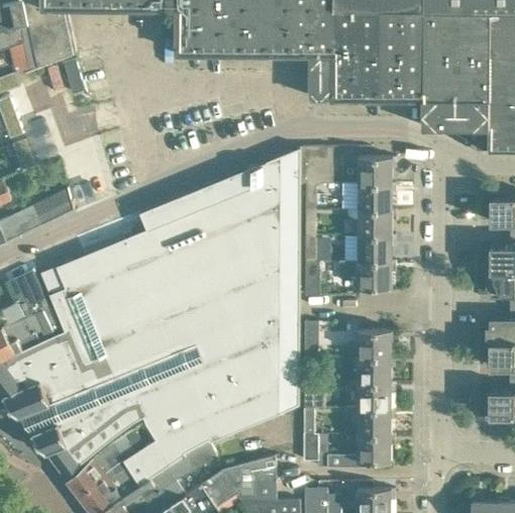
[(514,0),(20,0),(21,1),(26,24),(30,41),(36,68),(76,54),(66,9),(176,10),(176,12),(165,12),(165,24),(176,24),(176,26),(175,33),(175,55),(310,56),(309,100),(421,100),(421,129),(476,129),(487,129),(488,132),(488,151),(514,151),(514,0)]
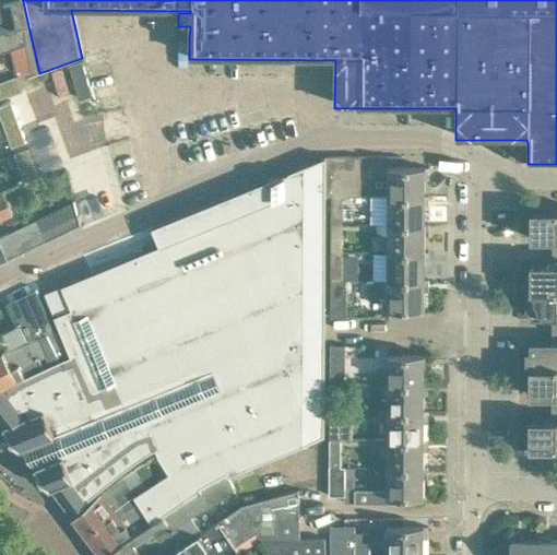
[(23,6),(0,10),(0,25),(26,20),(23,6)]
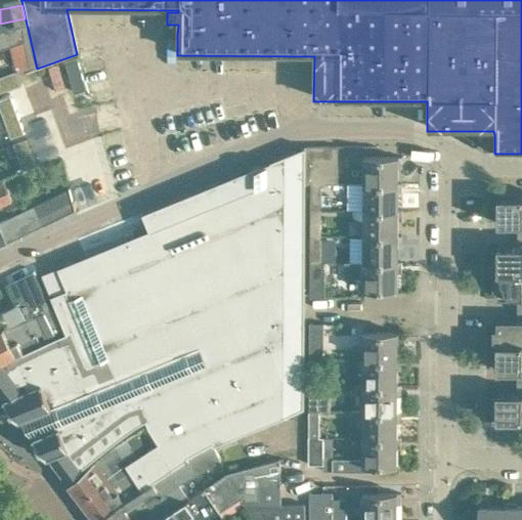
[(37,69),(31,42),(23,45),(30,72),(37,69)]
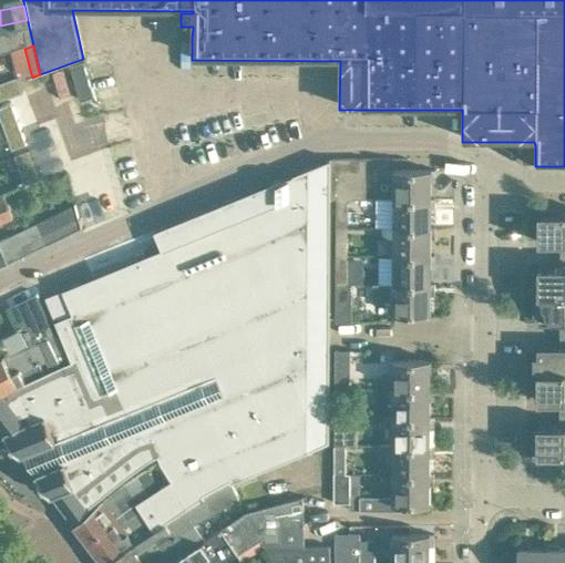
[(16,80),(6,84),(11,100),(21,95),(16,80)]
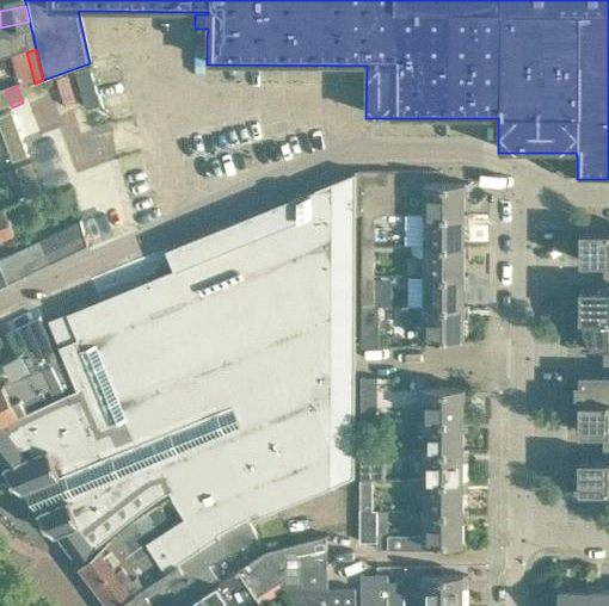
[(6,91),(0,92),(0,104),(2,111),(12,107),(6,91)]
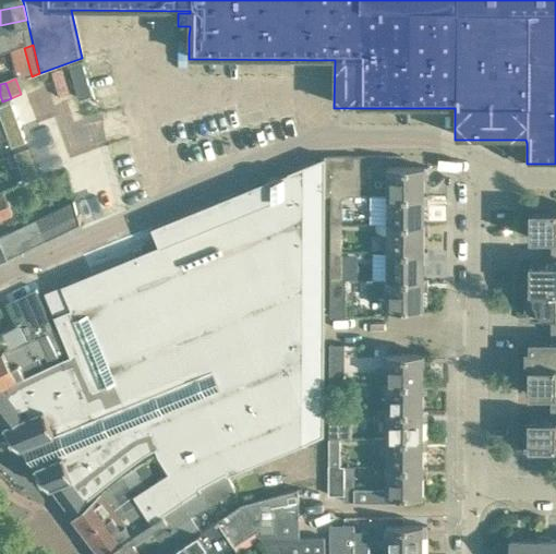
[(10,105),(0,107),(0,120),(13,115),(10,105)]
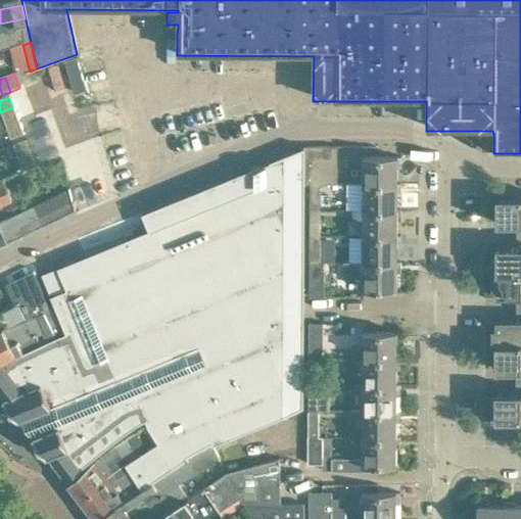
[(12,107),(0,112),(0,114),(3,123),(16,118),(12,107)]
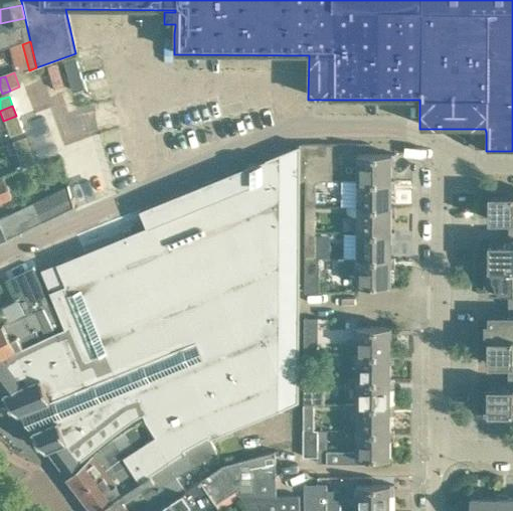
[(16,116),(3,121),(6,130),(19,125),(16,116)]
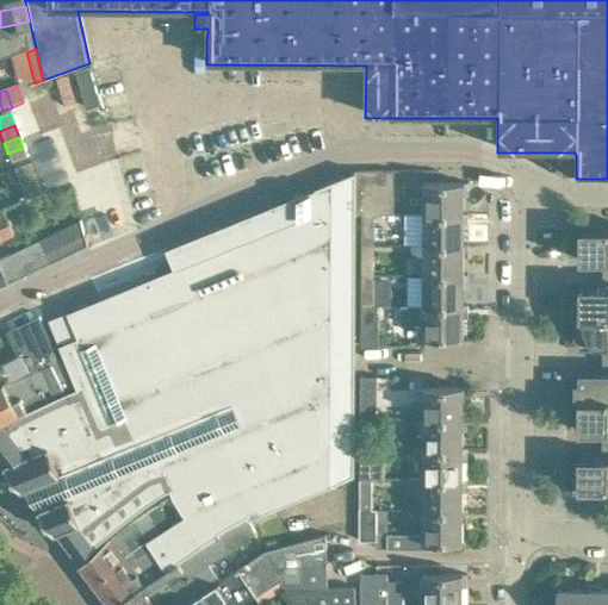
[(23,148),(7,154),(12,166),(28,160),(23,148)]
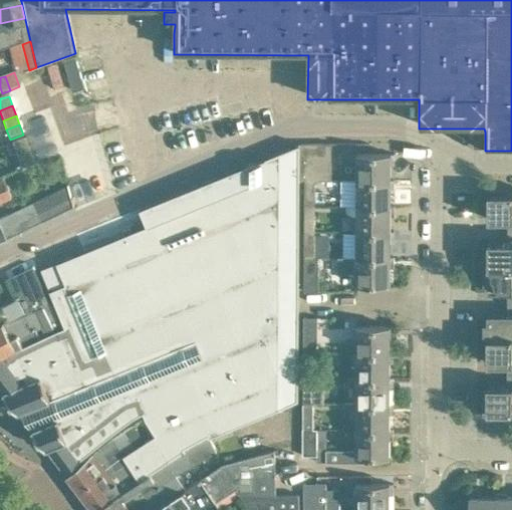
[(485,151),(485,132),(473,132),(473,151),(485,151)]
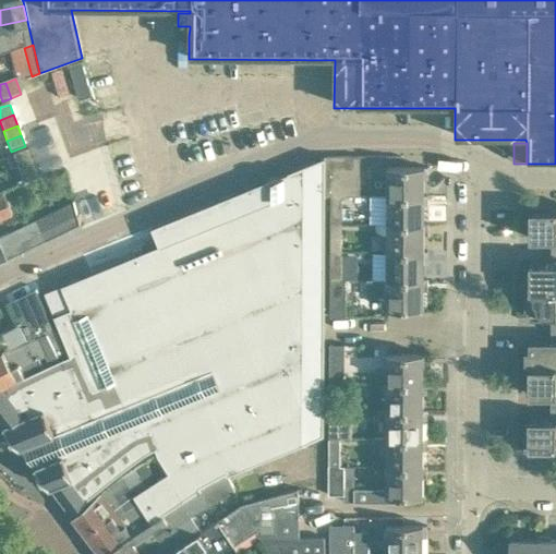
[(27,152),(13,157),(16,168),(32,163),(27,152)]
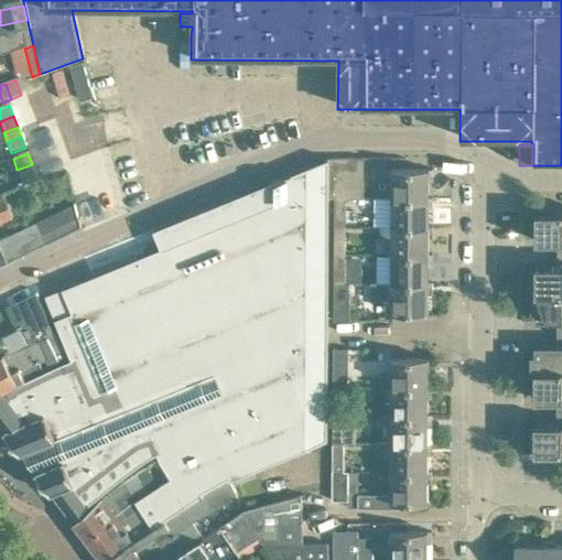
[(126,154),(83,168),(100,224),(143,211),(126,154)]
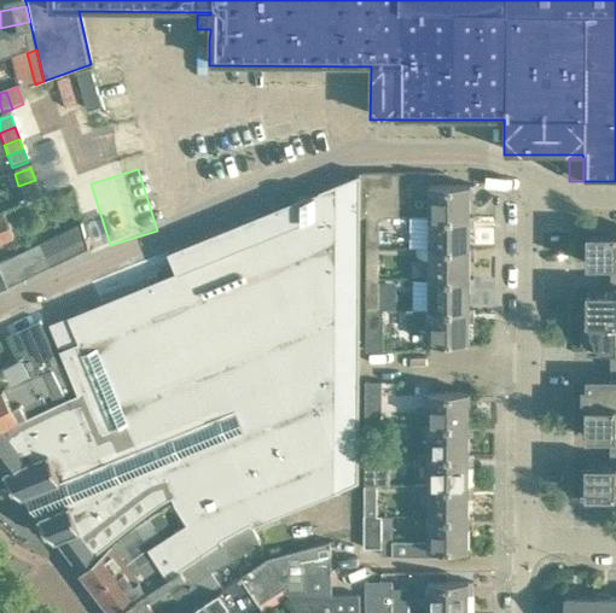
[(356,386),(358,356),(358,222),(358,179),(358,177),(350,180),(307,198),(166,255),(88,286),(98,307),(67,320),(57,323),(47,327),(58,352),(76,397),(65,401),(25,420),(23,421),(0,432),(0,472),(3,476),(21,501),(22,500),(29,509),(38,521),(36,521),(53,544),(54,543),(56,544),(69,562),(76,572),(94,558),(94,556),(131,526),(158,506),(170,500),(174,508),(185,527),(184,529),(147,550),(160,570),(166,579),(167,581),(202,558),(221,546),(220,543),(249,527),(250,530),(356,486),(356,386)]
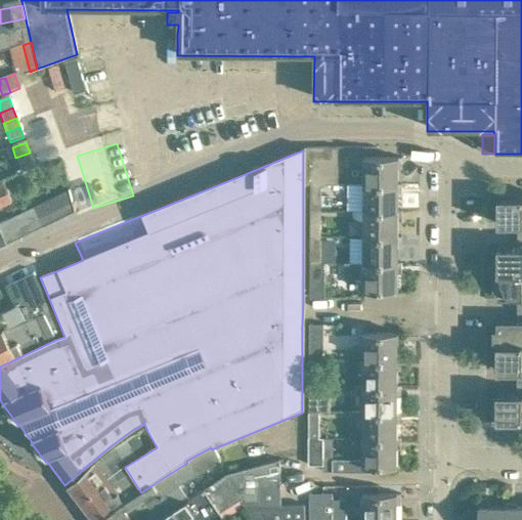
[(309,187),(319,188),(332,188),(332,150),(304,150),(304,187),(309,187)]
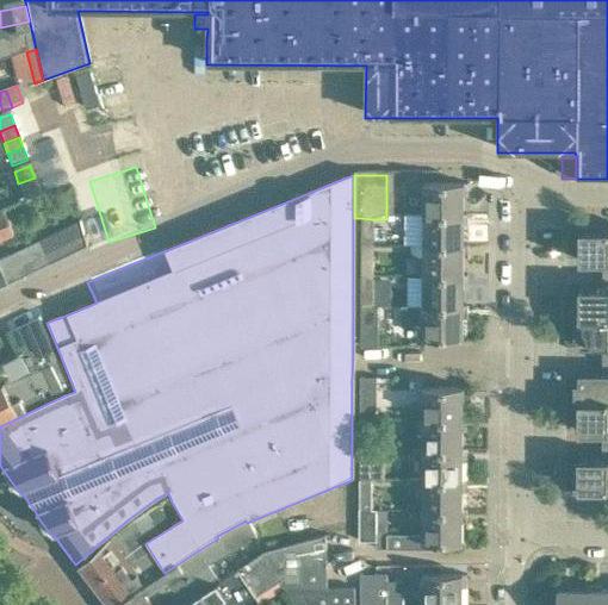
[(35,178),(18,184),(23,194),(38,188),(35,178)]
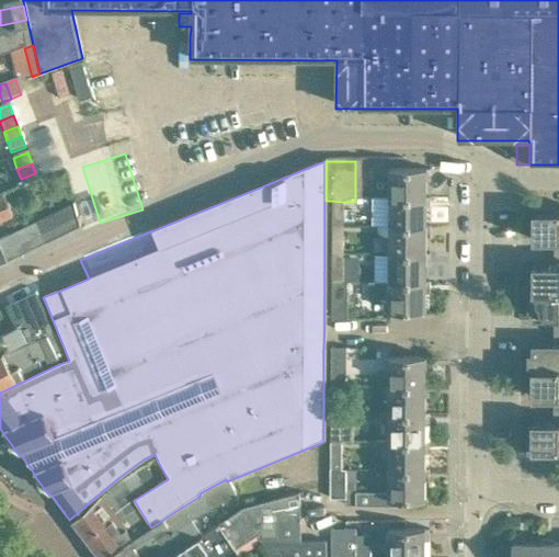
[(387,172),(387,201),(425,201),(425,172),(387,172)]
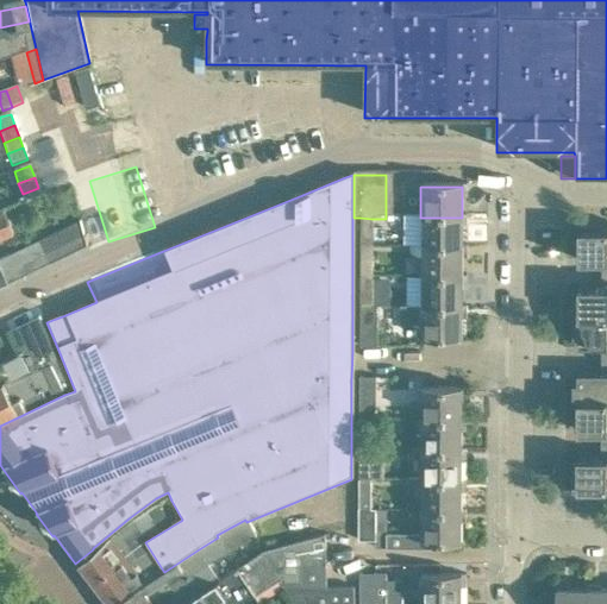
[(38,188),(23,194),(26,206),(43,200),(38,188)]
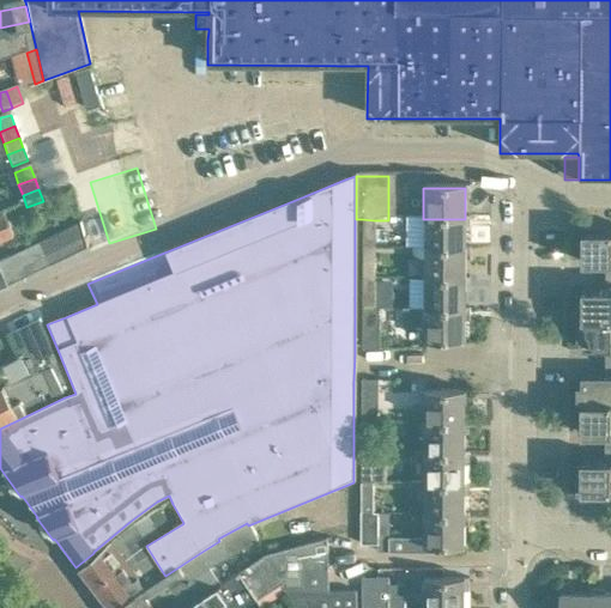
[(0,242),(12,238),(6,216),(0,217),(0,242)]
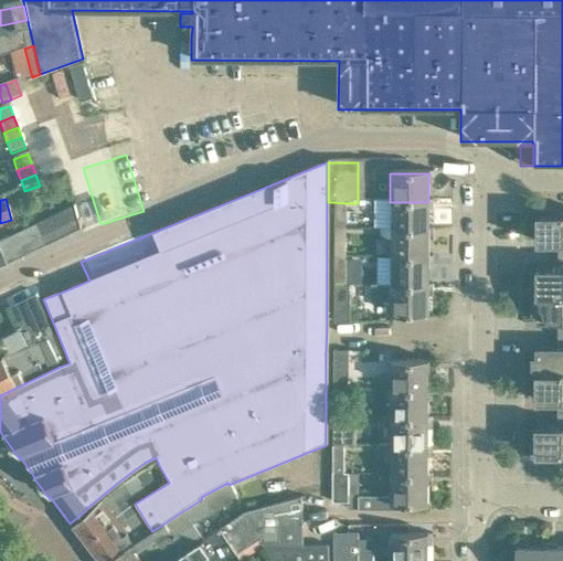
[(344,231),(344,203),(333,202),(333,231),(344,231)]
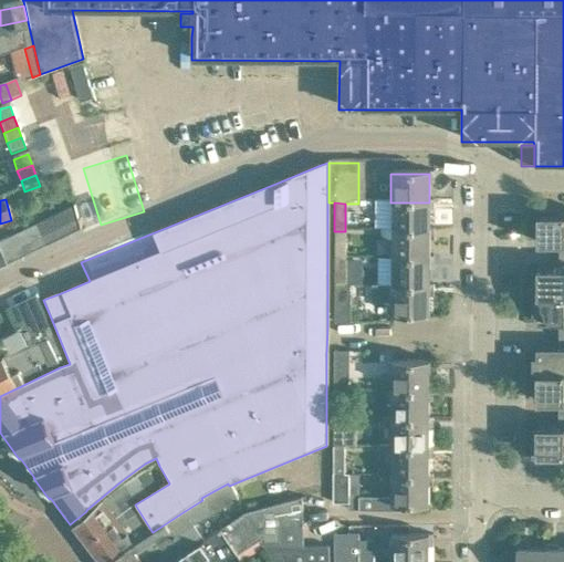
[(429,232),(429,203),(390,203),(390,231),(429,232)]
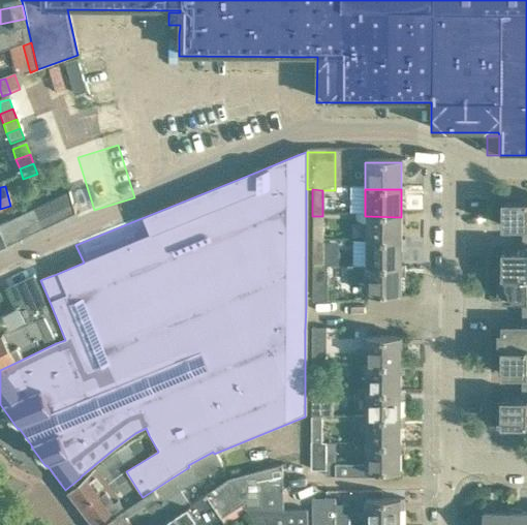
[(68,197),(67,193),(53,201),(63,221),(74,216),(68,197)]
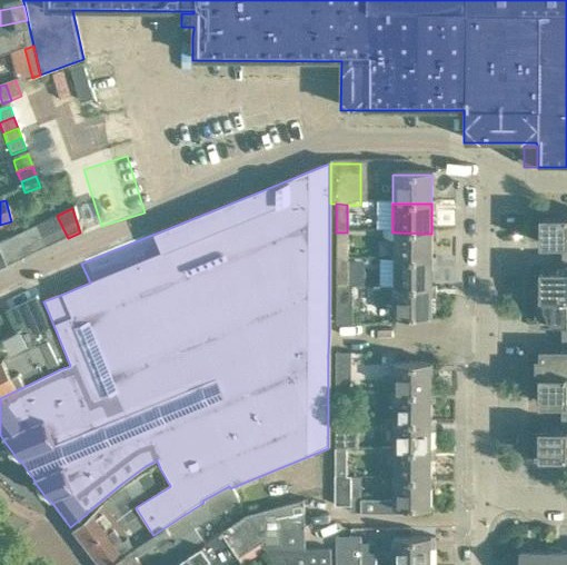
[(535,214),(534,237),(538,237),(538,247),(566,247),(566,217),(560,218),(560,214),(535,214)]
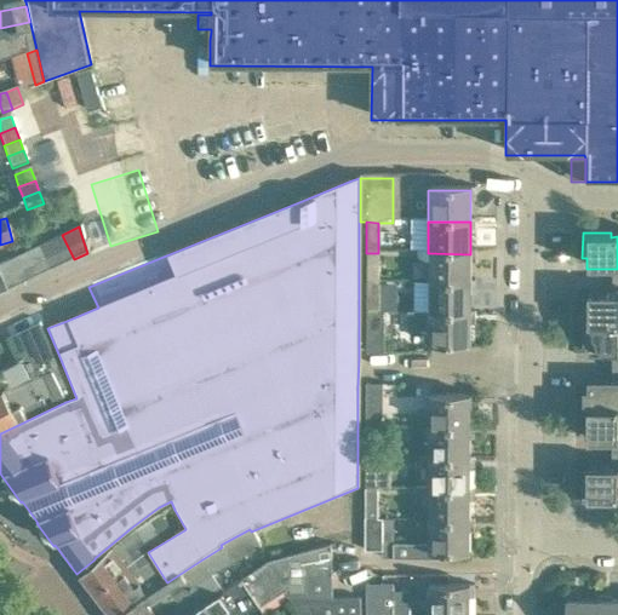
[(74,259),(62,235),(49,241),(61,266),(74,259)]
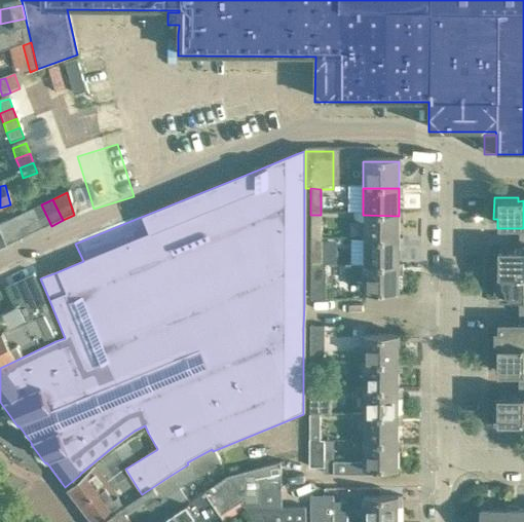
[(51,226),(41,204),(30,210),(40,231),(51,226)]
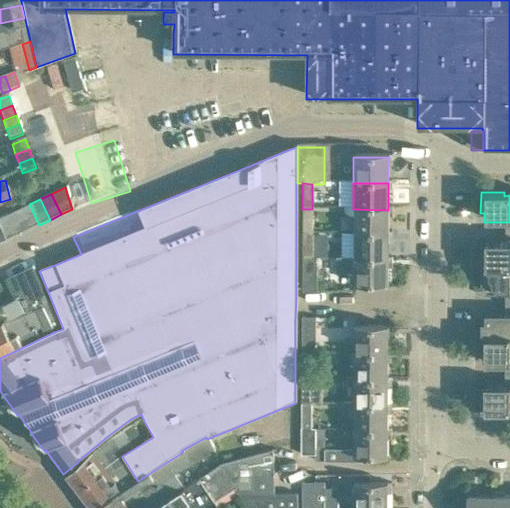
[(39,225),(29,204),(18,210),(28,230),(39,225)]
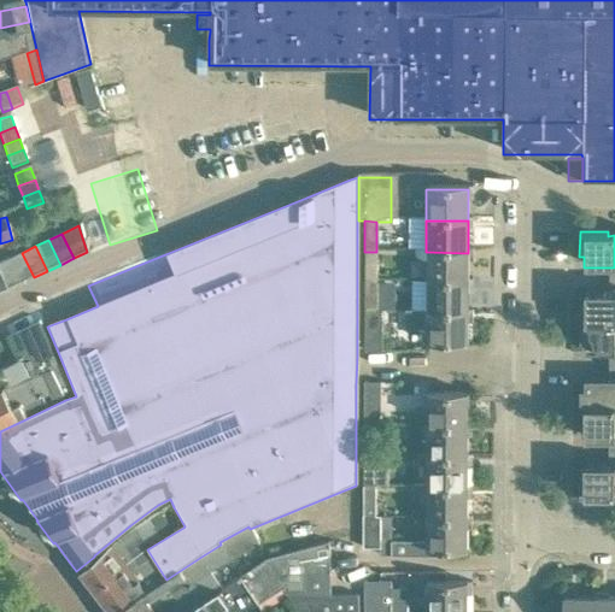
[(376,282),(376,252),(364,252),(363,282),(376,282)]
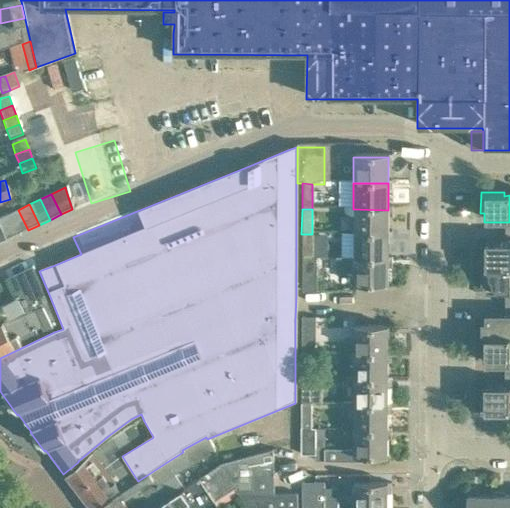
[(387,235),(388,210),(353,209),(353,235),(387,235)]
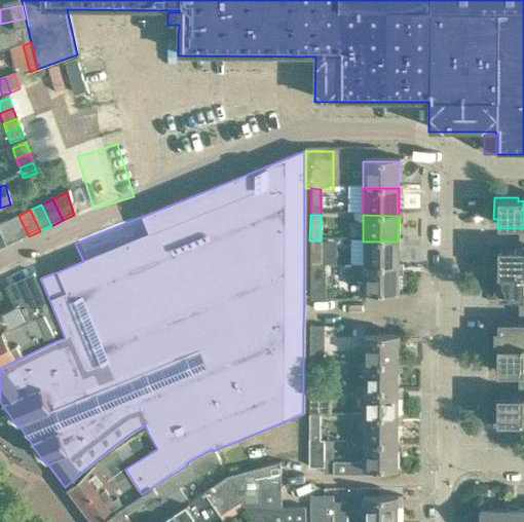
[(29,236),(19,216),(7,221),(17,241),(29,236)]
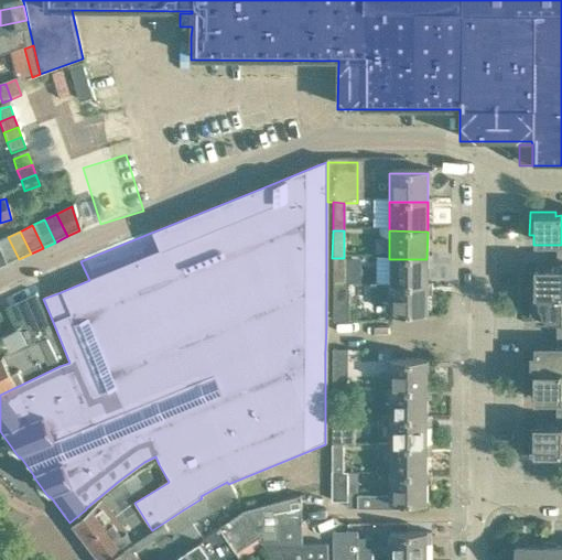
[(19,259),(8,237),(0,240),(0,254),(6,266),(8,265),(19,259)]
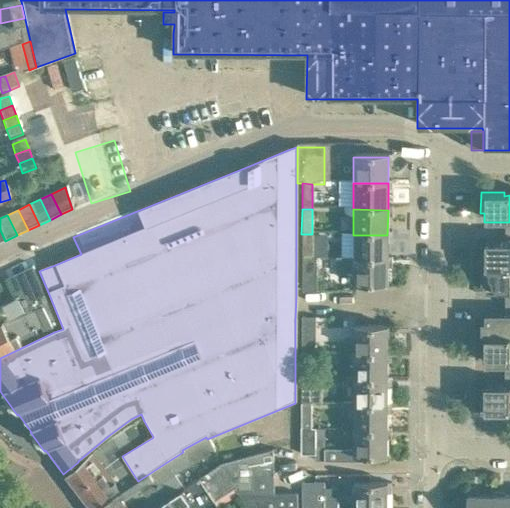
[(312,260),(312,234),(301,234),(301,260),(312,260)]
